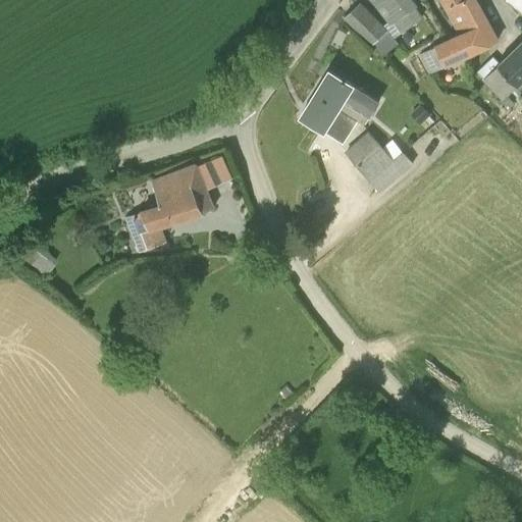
[(346,16),(359,32),(383,56),(397,42),(394,39),(402,32),(422,16),(414,4),(416,2),(414,0),(377,0),(393,19),(382,27),(360,2),(346,16)]
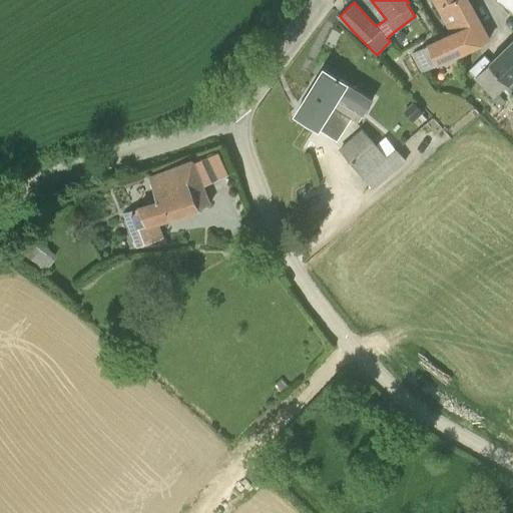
[(433,0),(444,13),(452,32),(427,44),(428,45),(437,64),(438,67),(472,48),(489,39),(468,0),(433,0)]
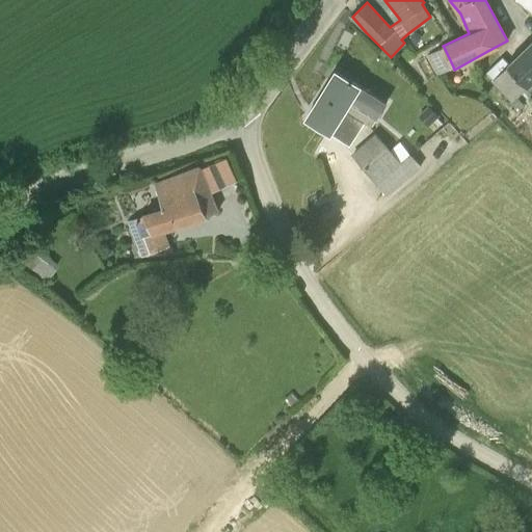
[(531,0),(517,0),(531,11),(531,0)]
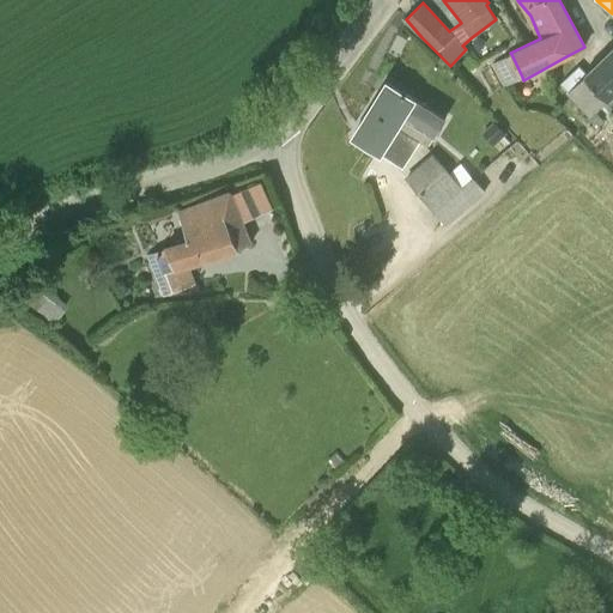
[(594,111),(612,92),(612,49),(588,74),(580,66),(560,84),(590,115),(588,117),(596,127),(604,121),(594,111)]
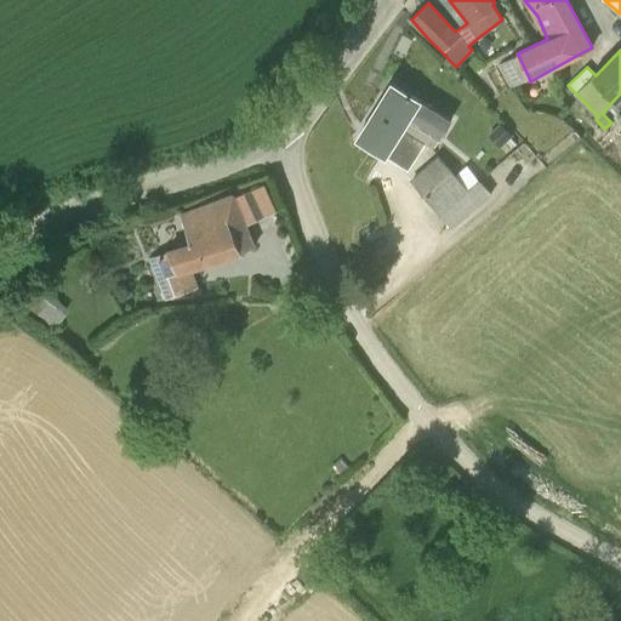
[(518,55),(499,64),(510,87),(529,78),(518,55)]
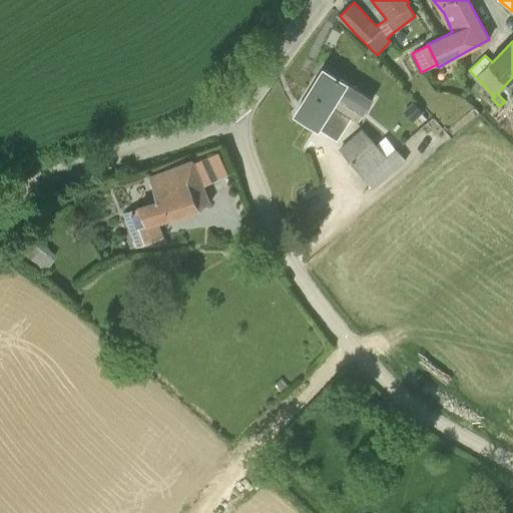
[(372,98),(342,79),(325,68),(311,90),(344,112),(358,121),(372,98)]
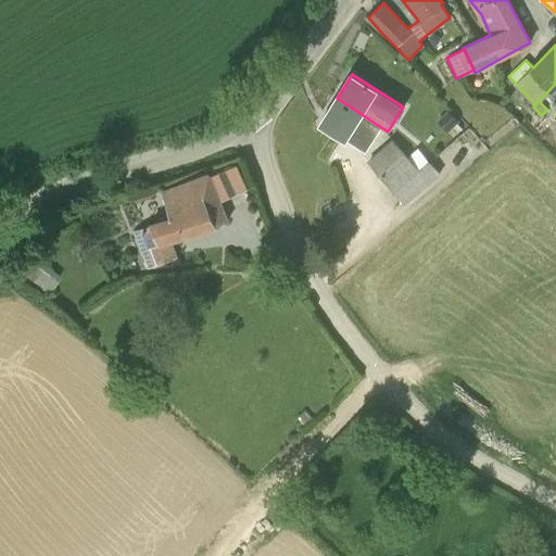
[(373,122),(337,98),(321,123),(345,139),(346,138),(357,146),(369,127),(373,122)]
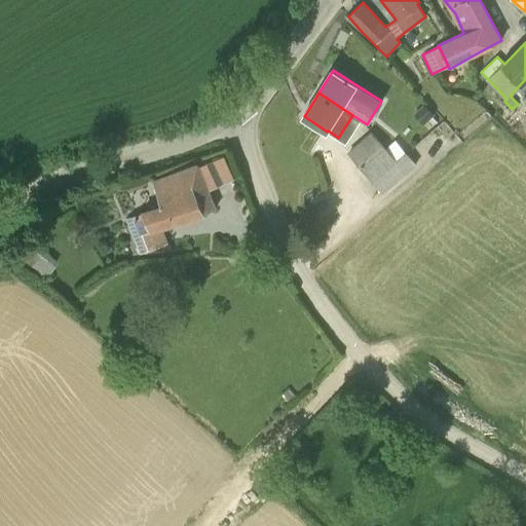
[(433,116),(434,115),(423,105),(413,114),(423,124),(424,123),(433,116)]
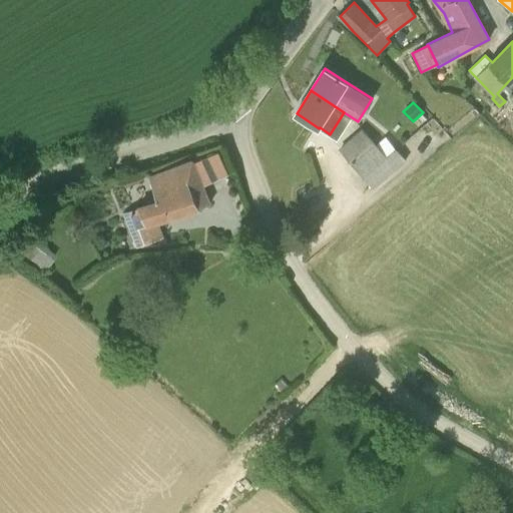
[(387,156),(363,129),(357,135),(341,148),(374,187),(388,176),(378,164),(387,156)]
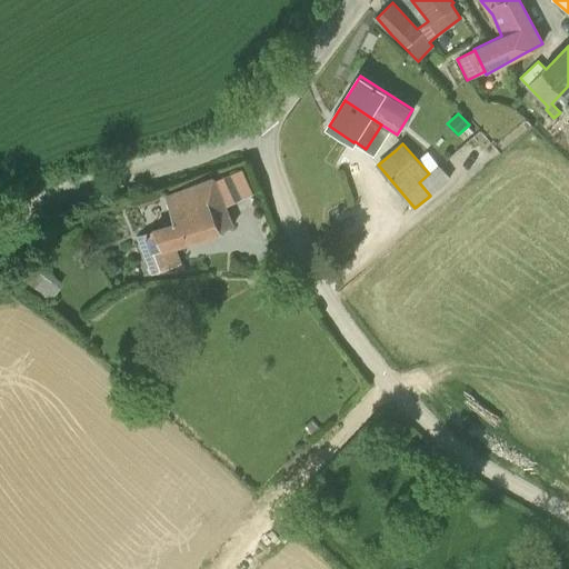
[(439,166),(429,173),(419,182),(430,196),(432,193),(449,178),(439,166)]
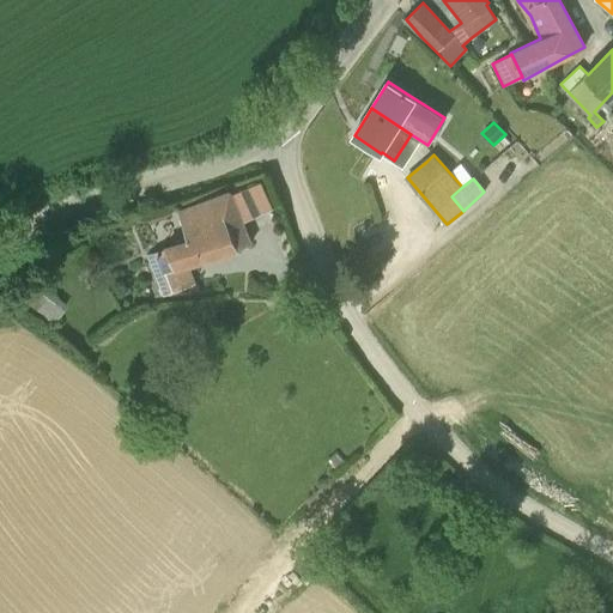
[(189,234),(190,236),(164,244),(165,248),(147,255),(162,296),(182,289),(176,269),(252,243),(230,192),(180,212),(189,234)]
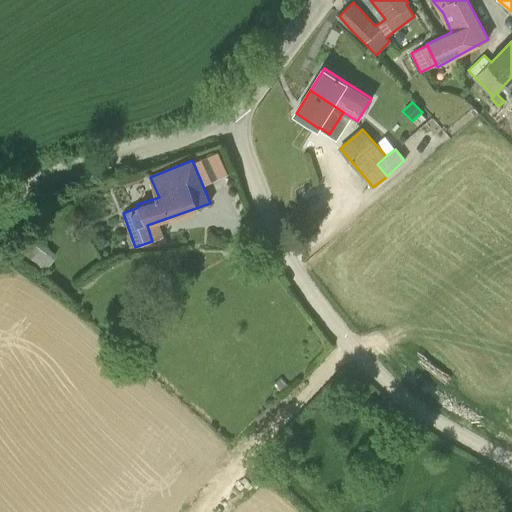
[(20,231),(9,245),(41,271),(52,257),(20,231)]
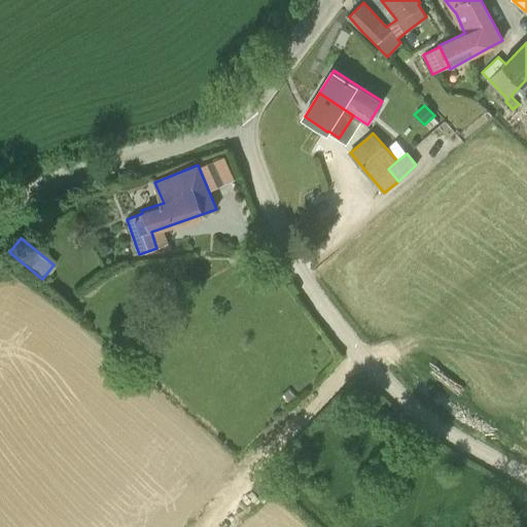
[(288,401),(295,394),(289,387),(281,394),(288,401)]
